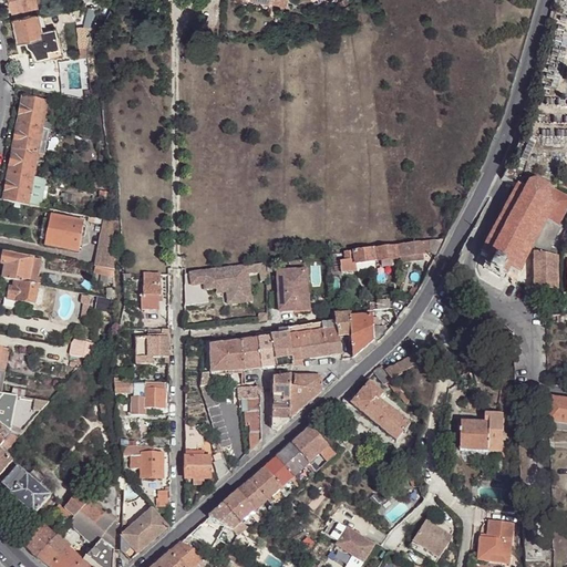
[(10,0),(12,10),(37,6),(35,0),(10,0)]
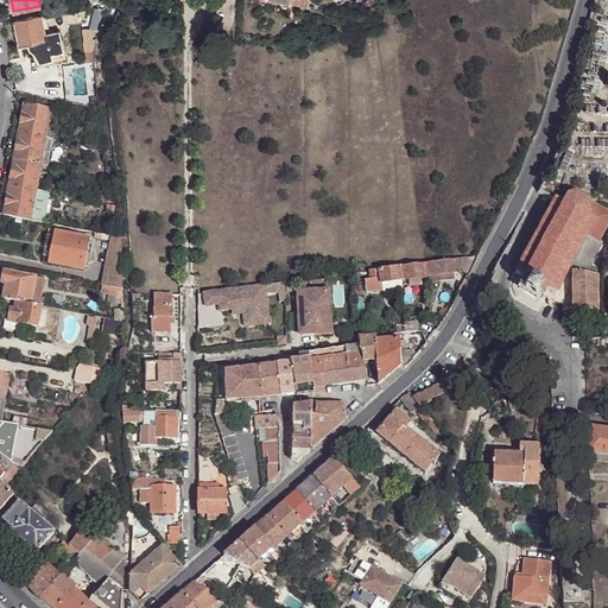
[(106,8),(103,8),(96,8),(90,27),(96,30),(99,21),(100,21),(106,8)]
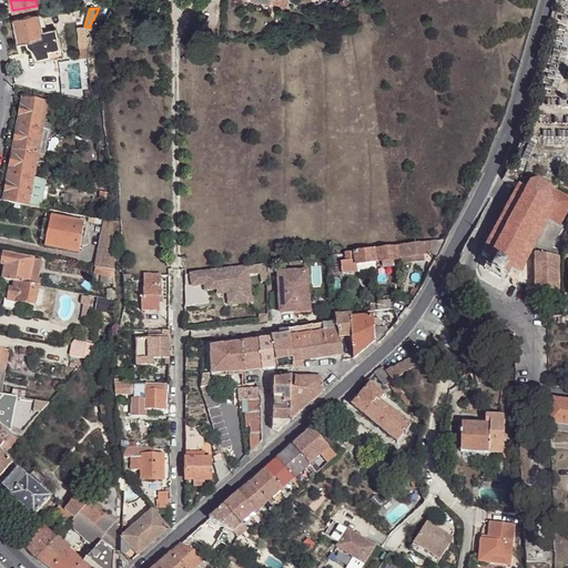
[(41,32),(38,14),(12,19),(18,43),(27,41),(42,39),(41,32)]
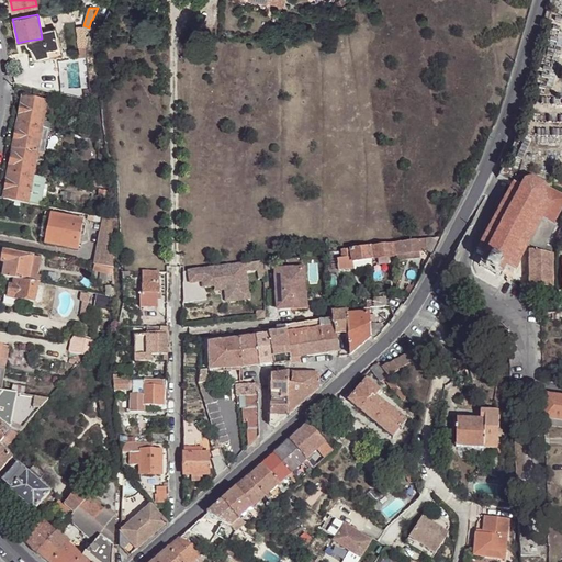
[(59,48),(55,29),(41,32),(42,38),(26,41),(27,45),(32,48),(35,54),(37,58),(48,56),(48,51),(59,48)]
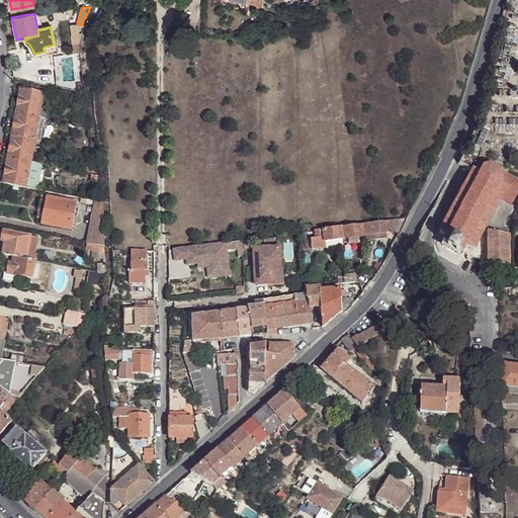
[(45,52),(45,54),(56,52),(55,45),(45,47),(45,52)]
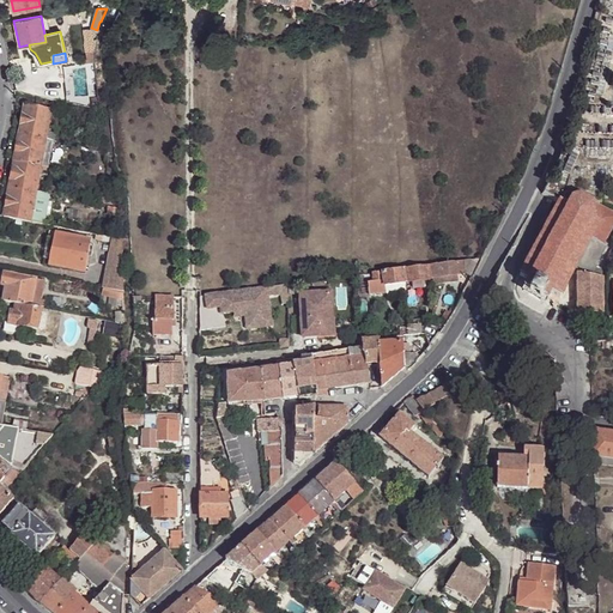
[(52,109),(53,101),(36,97),(35,107),(52,109)]
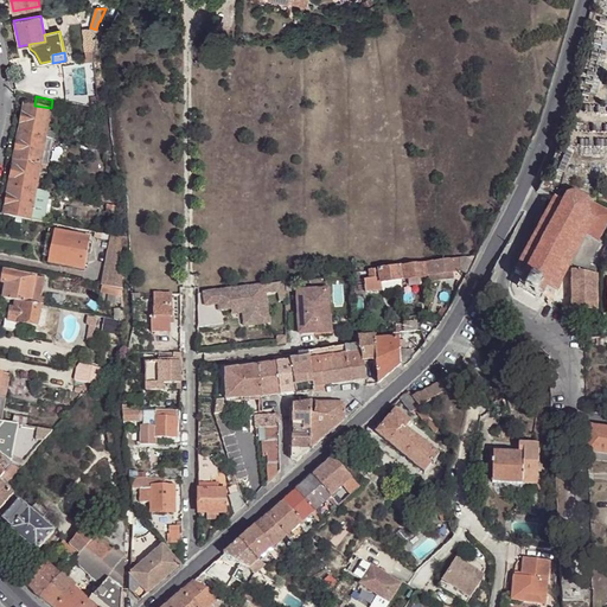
[(50,112),(51,108),(34,106),(25,103),(19,133),(45,138),(46,135),(48,125),(50,112)]
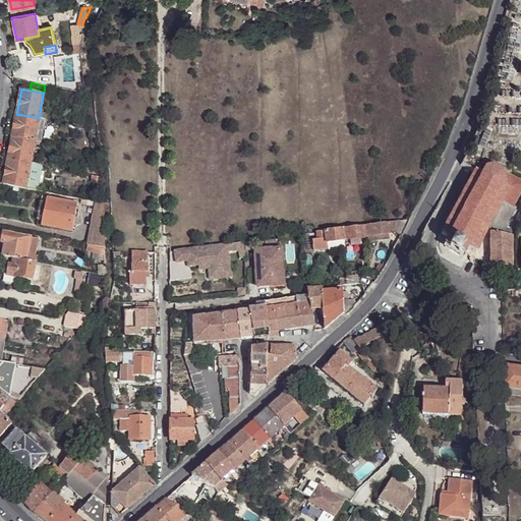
[(45,120),(47,120),(49,109),(41,107),(40,116),(42,117),(42,119),(45,120)]
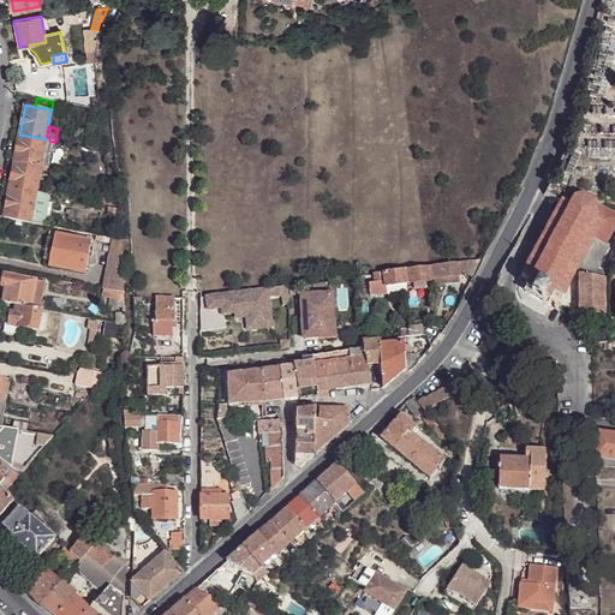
[(42,162),(46,139),(19,135),(15,161),(41,166),(42,162)]
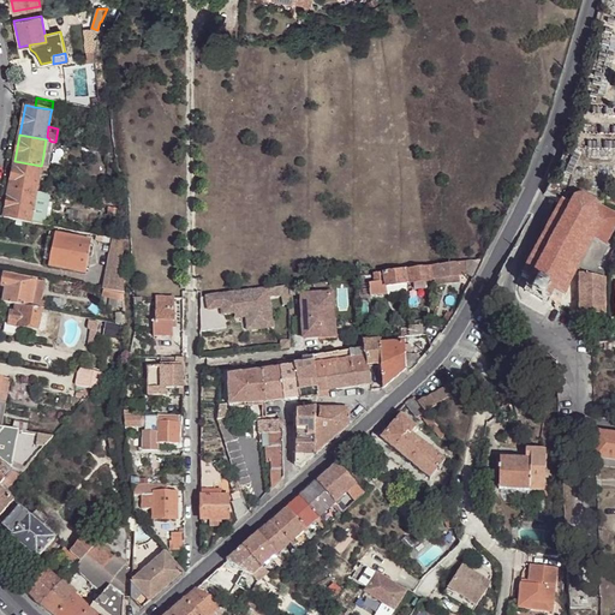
[(48,163),(53,142),(49,141),(46,139),(42,162),(48,163)]
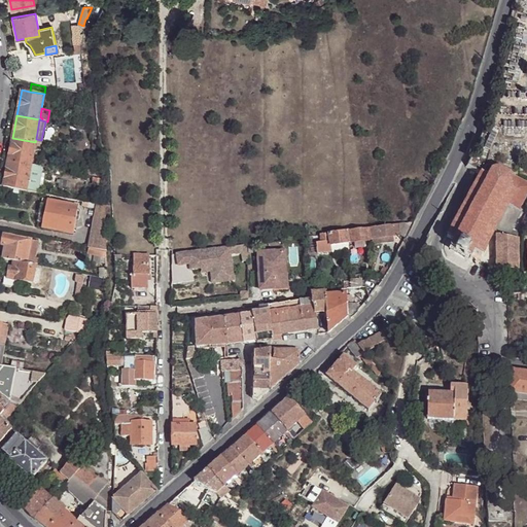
[(35,142),(12,138),(8,161),(31,165),(34,146),(35,142)]
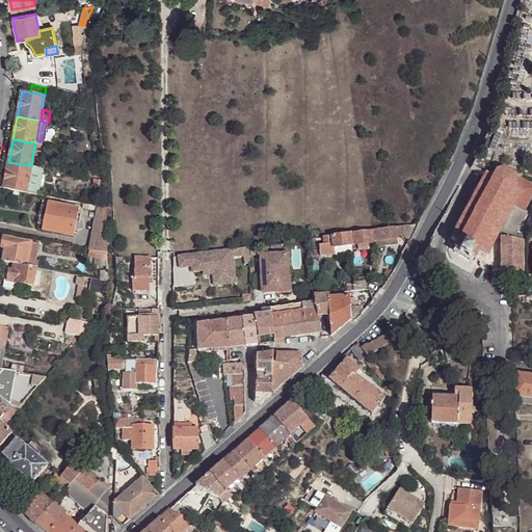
[(31,166),(8,162),(4,181),(3,188),(26,192),(26,189),(31,166)]
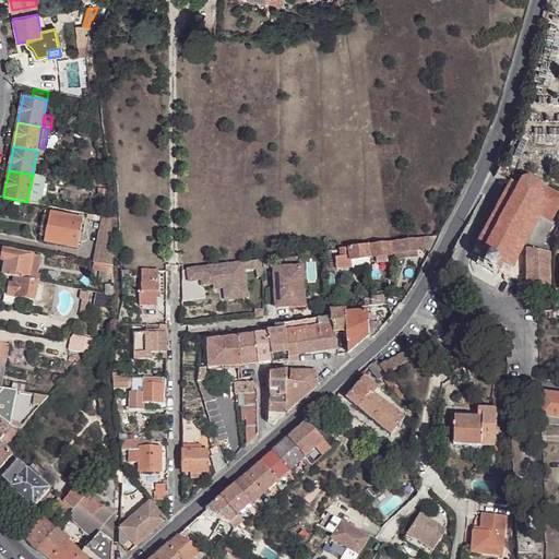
[(104,173),(94,171),(92,183),(102,186),(104,173)]
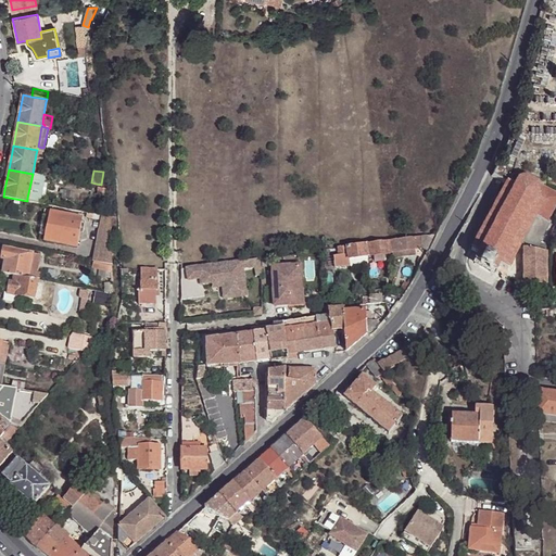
[(35,199),(39,176),(33,174),(27,198),(35,199)]
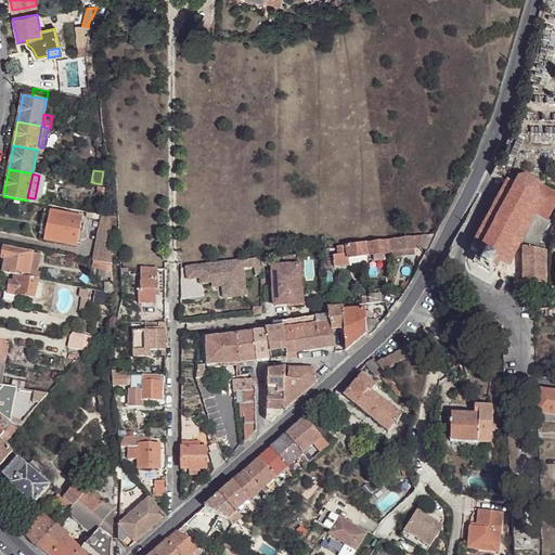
[(508,177),(506,181),(515,185),(517,181),(508,177)]
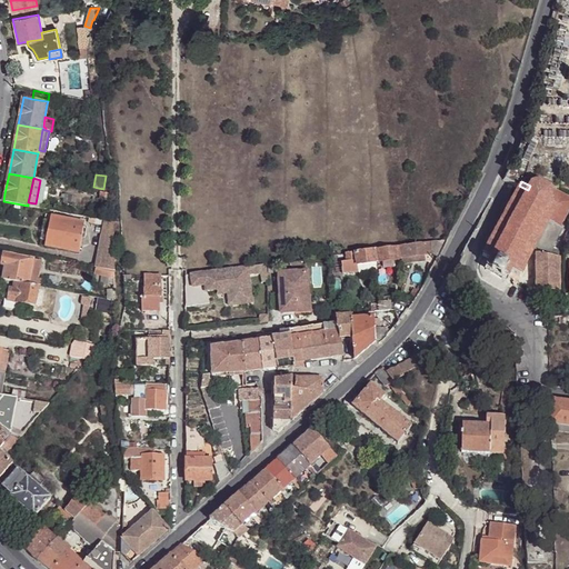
[(520,276),(531,255),(549,221),(559,227),(560,226),(568,207),(568,198),(537,182),(530,185),(530,186),(528,190),(519,186),(481,257),(490,261),(488,266),(486,265),(485,267),(486,268),(485,270),(507,282),(508,279),(510,280),(511,278),(509,277),(511,272),(520,276)]
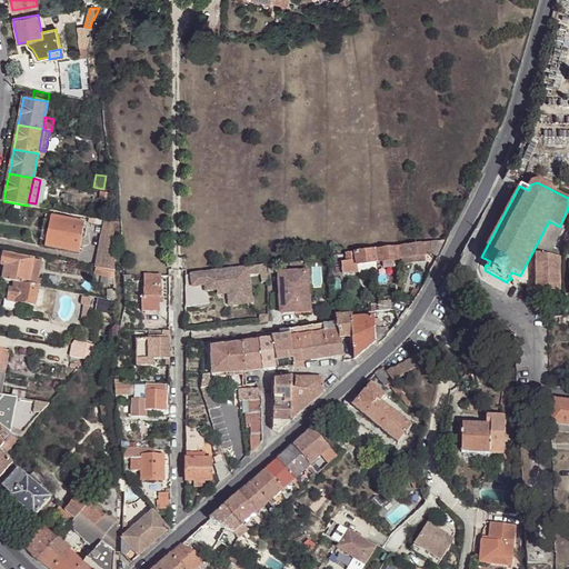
[(100,193),(101,190),(99,190),(98,195),(99,195),(98,200),(112,202),(111,196),(100,193)]
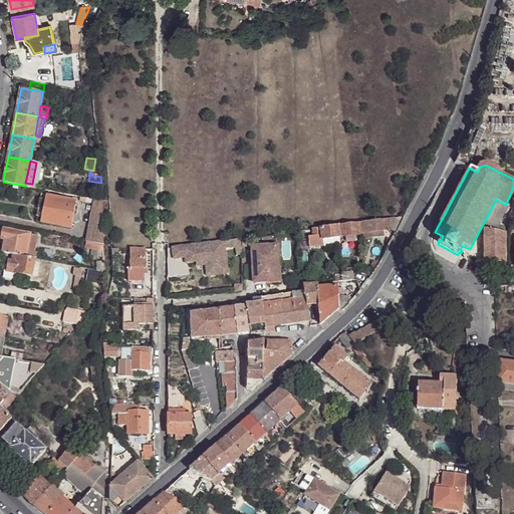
[(46,195),(45,200),(42,218),(41,222),(71,228),(76,201),(46,195)]
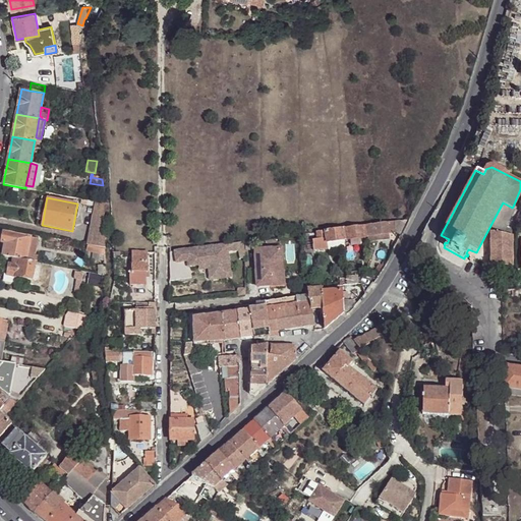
[(106,246),(104,203),(97,201),(95,200),(88,243),(100,245),(106,246)]
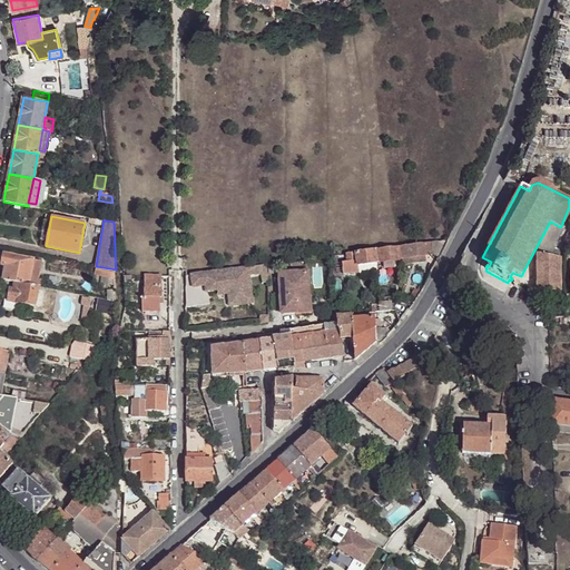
[(546,296),(548,296),(553,296),(552,292),(560,292),(560,253),(553,249),(563,227),(561,226),(560,227),(550,222),(532,255),(538,256),(538,292),(546,292),(546,296)]
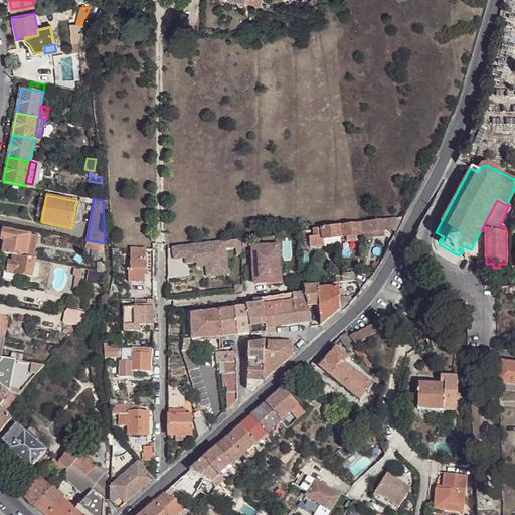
[(396,232),(404,217),(390,219),(391,228),(391,229),(396,232)]
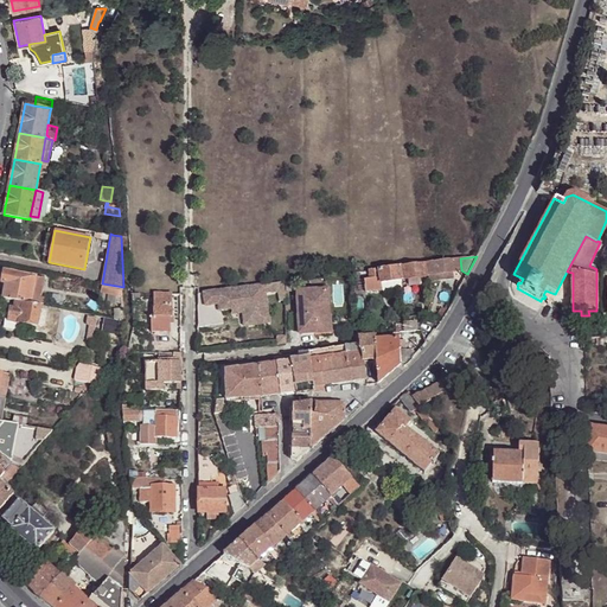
[(460,259),(427,262),(429,274),(440,272),(452,270),(461,269),(460,259)]
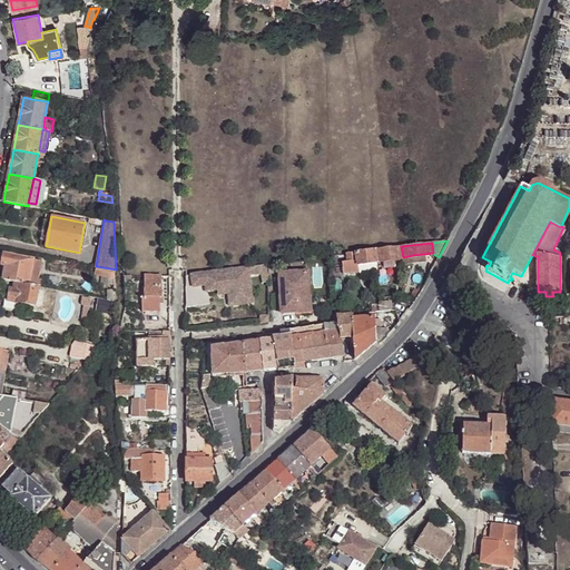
[(401,246),(376,249),(377,262),(384,261),(394,258),(403,257),(401,246)]
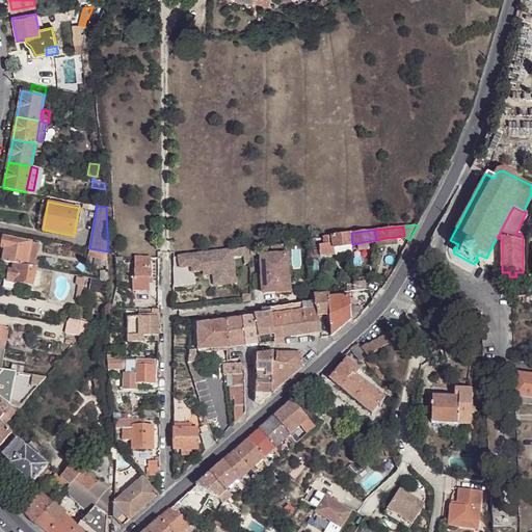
[(335,246),(352,244),(351,233),(333,236),(335,246)]
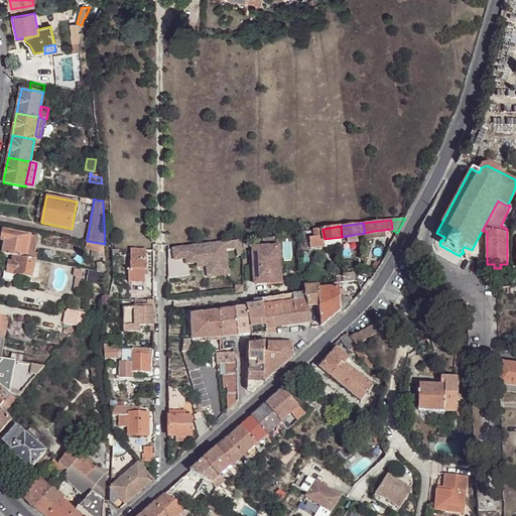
[(323,229),(313,230),(315,237),(309,238),(311,248),(326,246),(325,239),(323,229)]
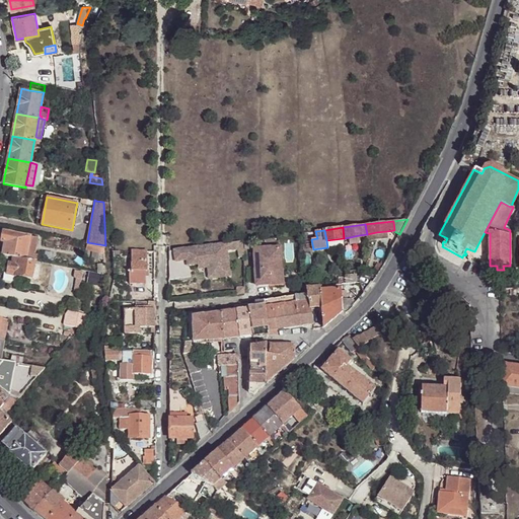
[(25,258),(29,236),(4,231),(2,241),(5,241),(3,254),(25,258)]
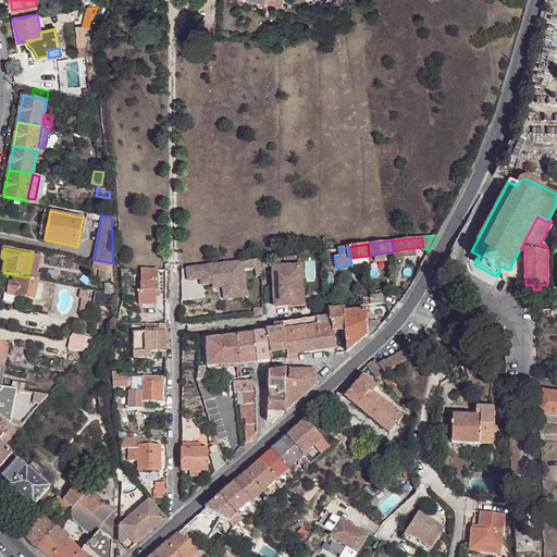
[(423,262),(429,251),(423,248),(419,260),(423,262)]
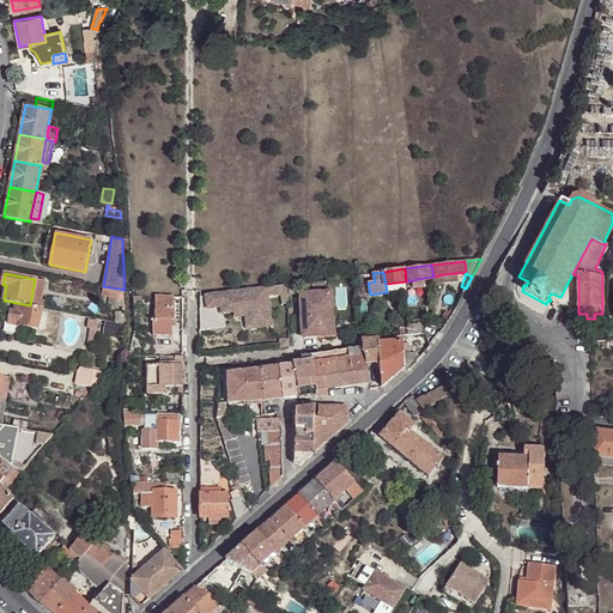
[(30,305),(41,308),(42,301),(41,301),(43,280),(35,279),(30,305)]
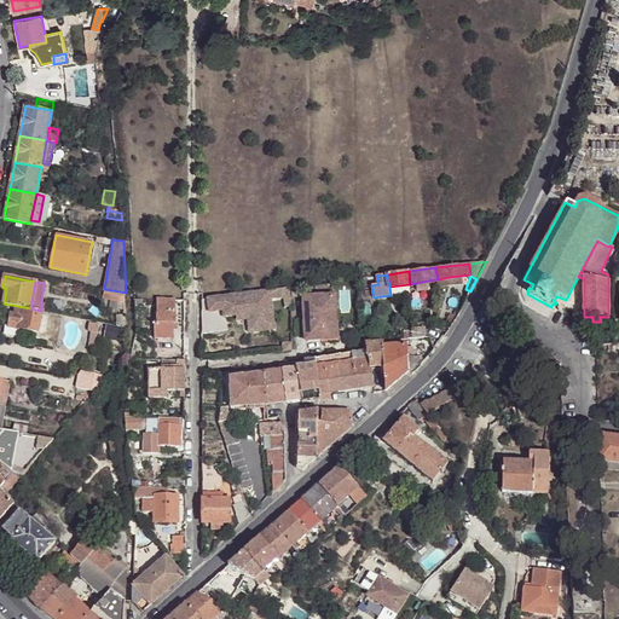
[(284,288),(208,299),(210,312),(224,310),(225,317),(237,316),(252,313),(254,331),(276,329),(272,299),(285,298),(284,288)]
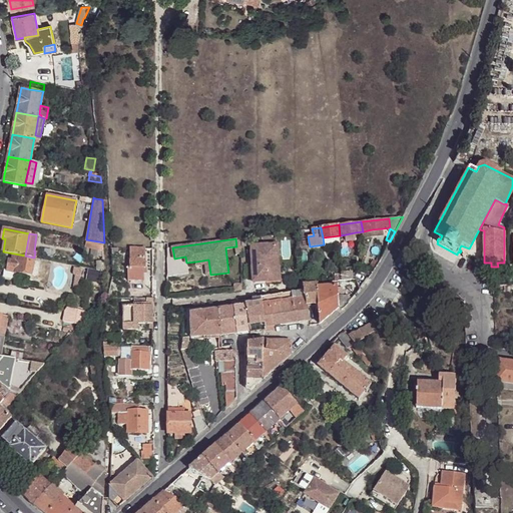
[(104,257),(104,248),(96,247),(85,244),(83,253),(104,257)]
